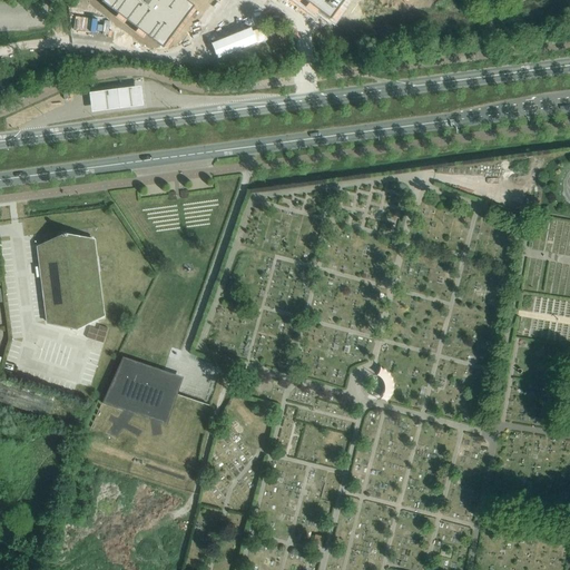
[(91,0),(89,2),(159,53),(175,51),(213,0),(91,0)]
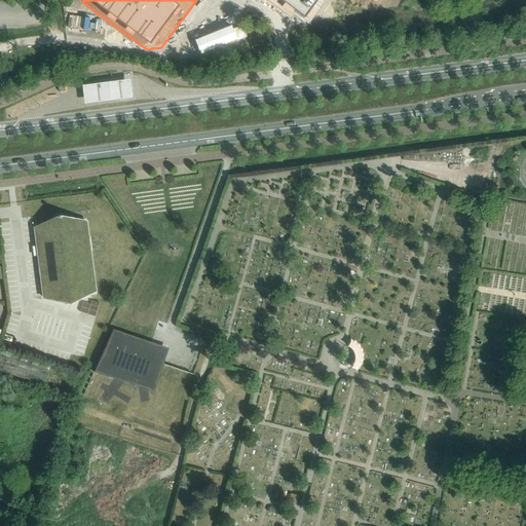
[(279,0),(303,17),(315,0),(279,0)]
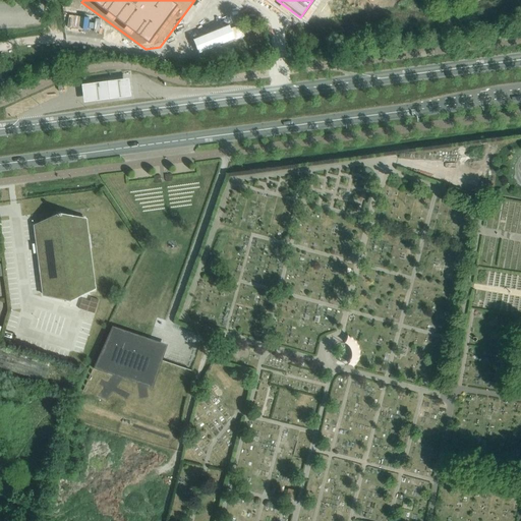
[(130,79),(82,85),(83,90),(84,99),(84,103),(132,98),(132,93),(130,83),(130,79)]
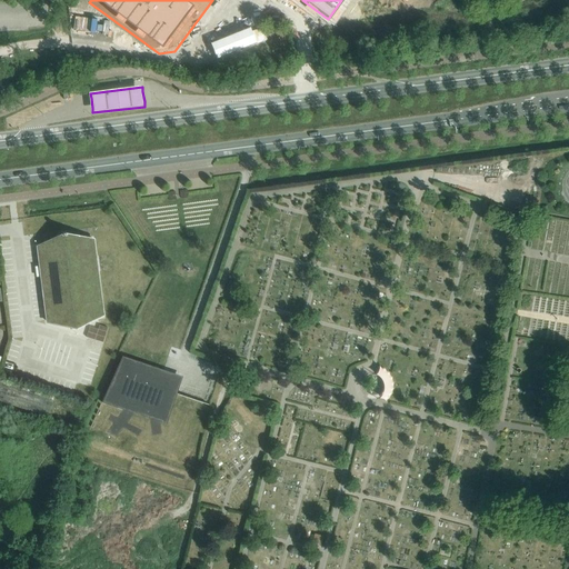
[(41,268),(37,268),(38,275),(42,275),(48,323),(55,322),(56,325),(62,323),(62,326),(69,325),(69,327),(82,326),(82,323),(89,322),(89,320),(96,319),(96,317),(102,317),(96,270),(98,270),(97,258),(95,258),(92,238),(86,239),(85,237),(78,238),(78,236),(71,237),(71,235),(58,236),(58,238),(51,239),(51,241),(45,242),(45,245),(38,246),(41,268)]
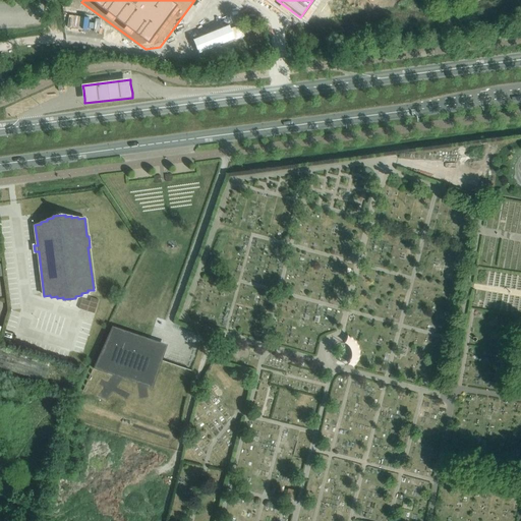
[(81,299),(78,308),(95,313),(99,300),(91,297),(90,301),(81,299)]
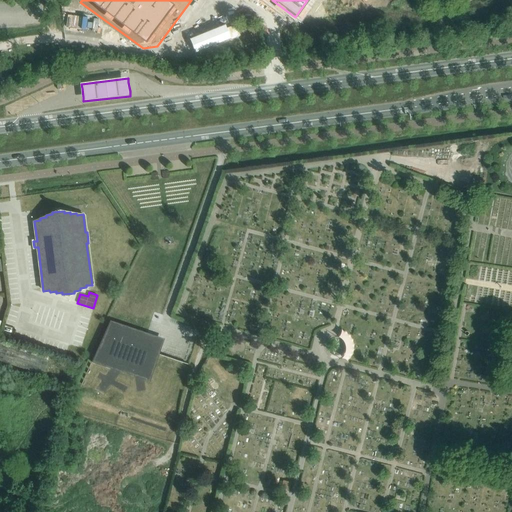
[(110,320),(91,362),(105,362),(127,370),(126,374),(150,382),(159,354),(142,348),(146,335),(117,326),(110,320)]
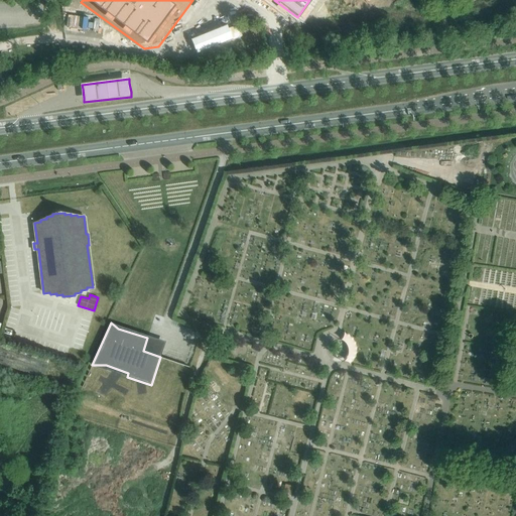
[(75,383),(66,379),(61,388),(71,392),(75,383)]
